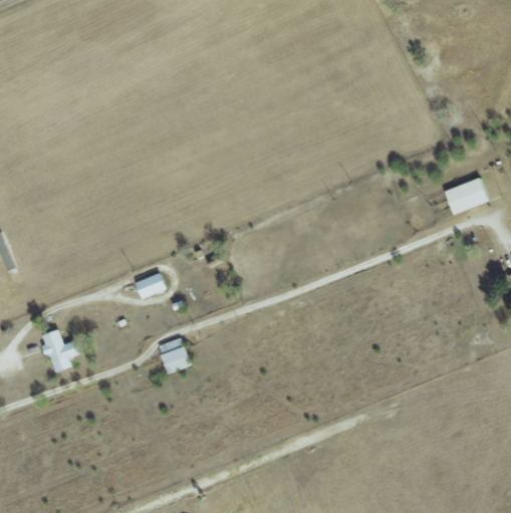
[(489,201),(480,177),(445,191),(454,214),(489,201)]
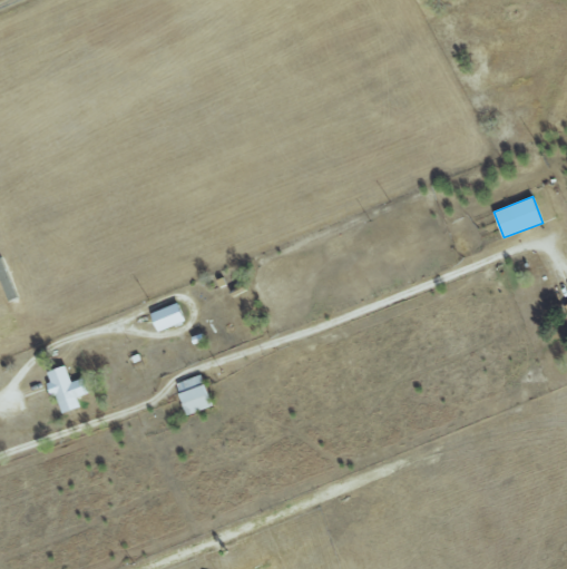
[(186,321),(178,302),(150,312),(157,331),(186,321)]
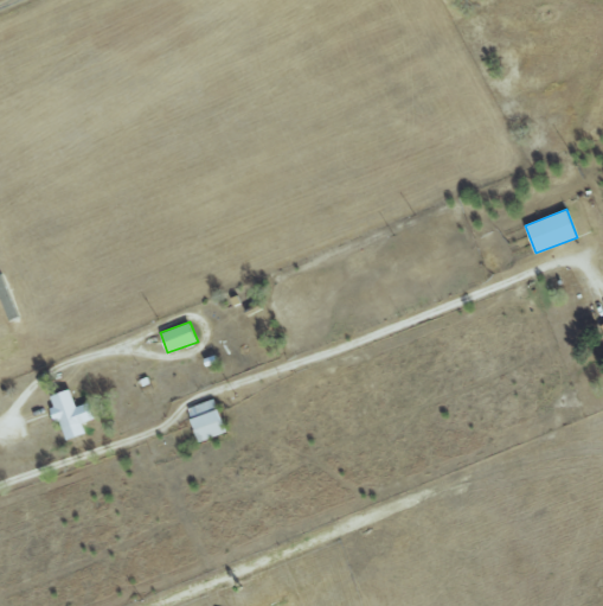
[(49,396),(52,407),(49,408),(53,421),(58,420),(65,440),(85,433),(82,422),(94,419),(88,401),(75,406),(69,389),(49,396)]
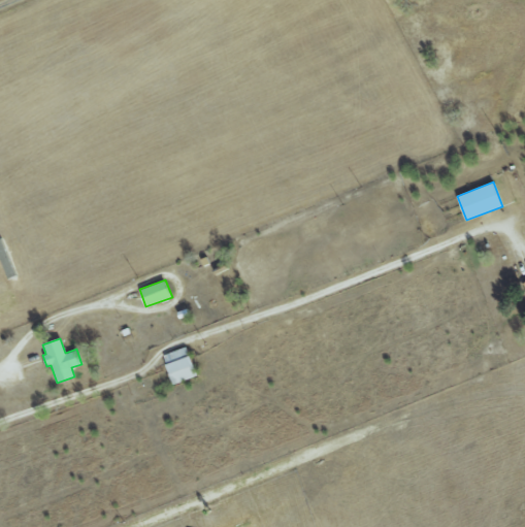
[(171,384),(196,375),(187,346),(162,354),(171,384)]
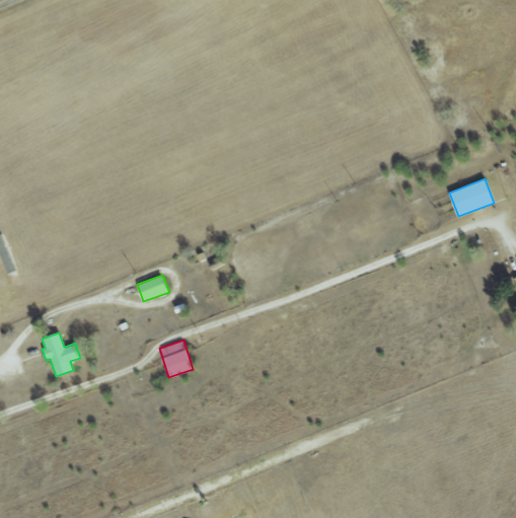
[(245,517),(248,517),(245,507),(216,517),(245,517)]
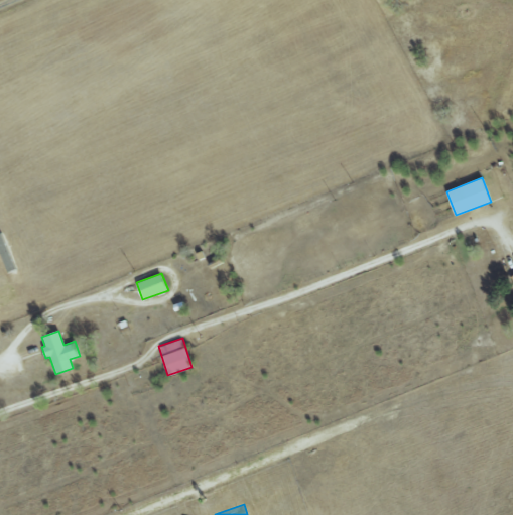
All buildings are outlined.
